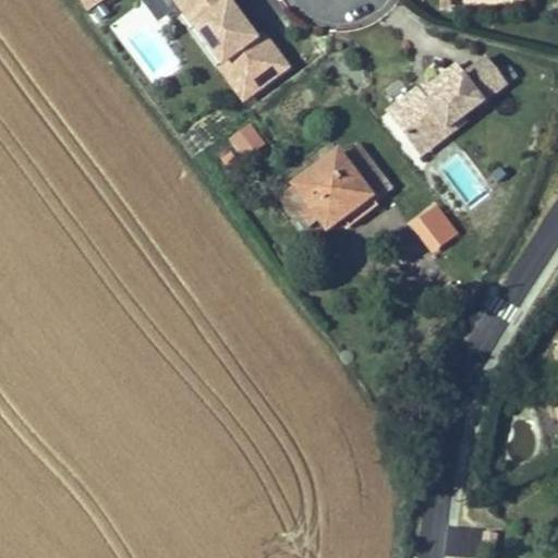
[(79,0),(91,12),(104,0),(79,0)]
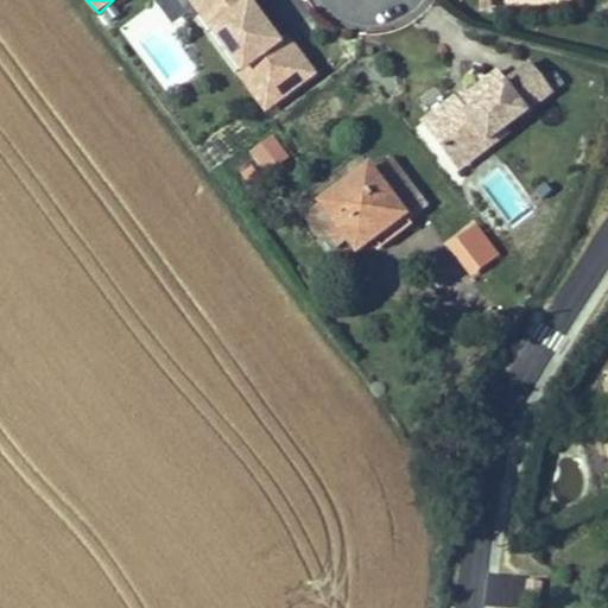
[(190,13),(179,0),(159,0),(157,2),(173,25),(190,13)]
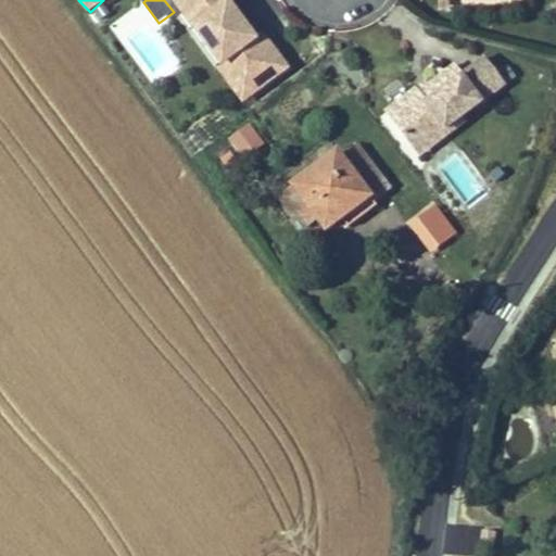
[(258,43),(229,3),(232,0),(164,0),(174,12),(177,9),(180,7),(212,48),(216,46),(239,77),(231,83),(243,100),(287,67),(264,38),(258,43)]
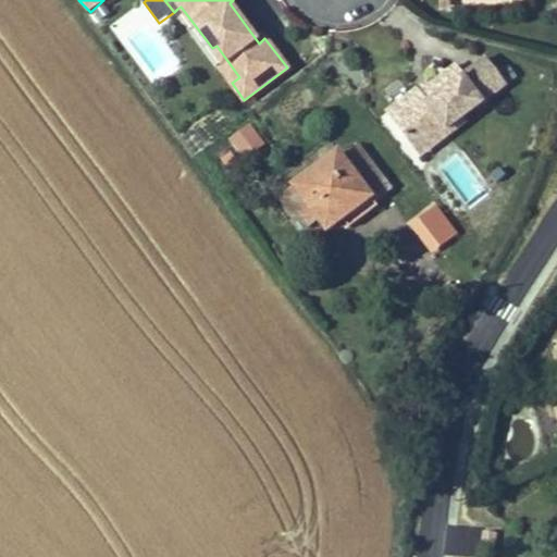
[(212,48),(181,7),(177,9),(232,83),(239,77),(217,46),(212,48)]
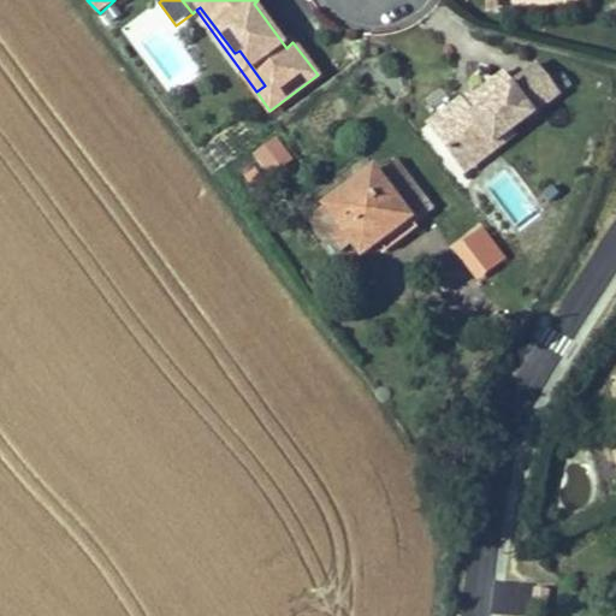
[(511,131),(558,95),(537,66),(511,84),(504,73),(475,95),(478,98),(467,106),(461,100),(428,124),(455,158),(486,134),(493,143),(511,131)]
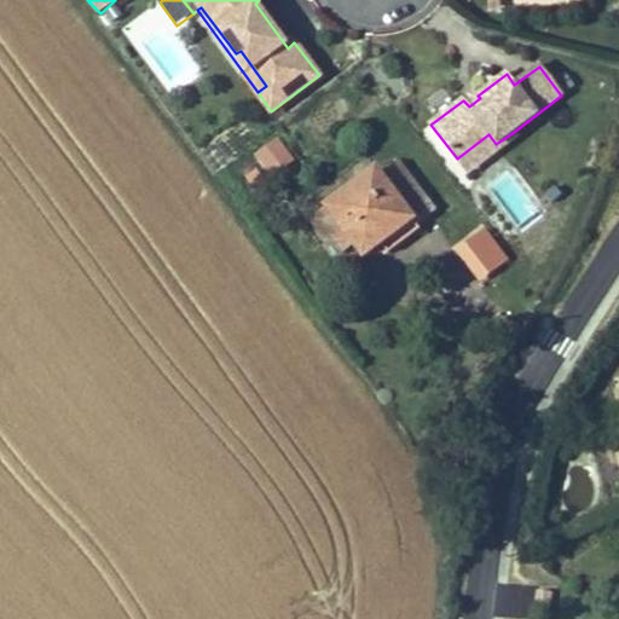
[(480,98),(478,96),(475,92),(463,100),(469,106),(480,98)]
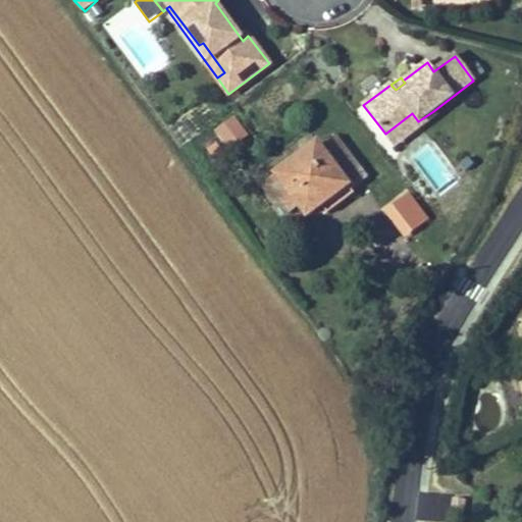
[(395,147),(436,115),(433,111),(418,121),(412,113),(385,134),(395,147)]
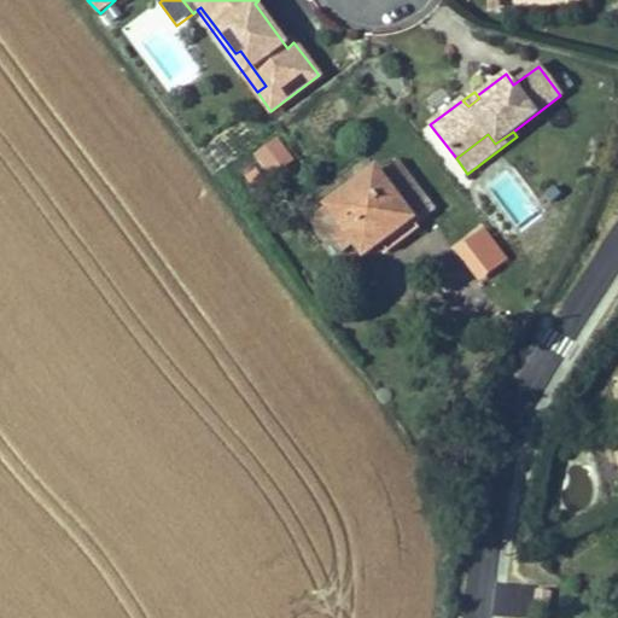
[(267,175),(295,161),(281,135),(254,150),(267,175)]
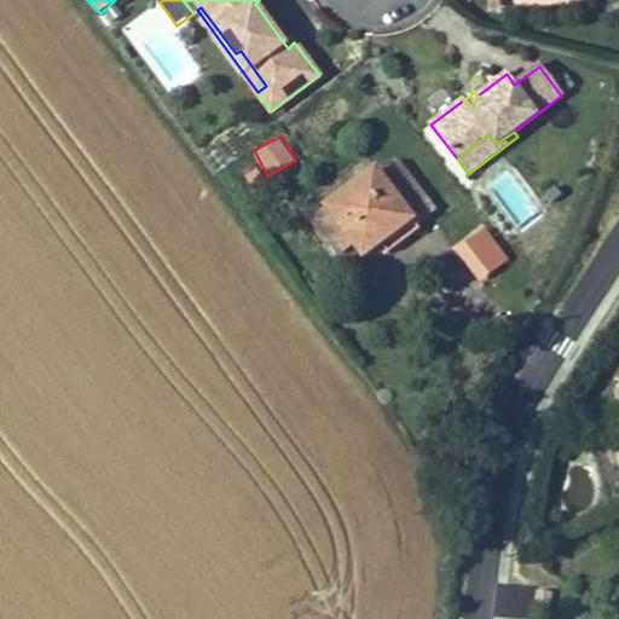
[(375,171),(317,214),(319,217),(317,219),(316,226),(322,235),(329,236),(333,233),(342,226),(356,244),(364,255),(381,242),(398,230),(406,241),(421,230),(417,225),(435,210),(399,162),(380,177),(375,171)]
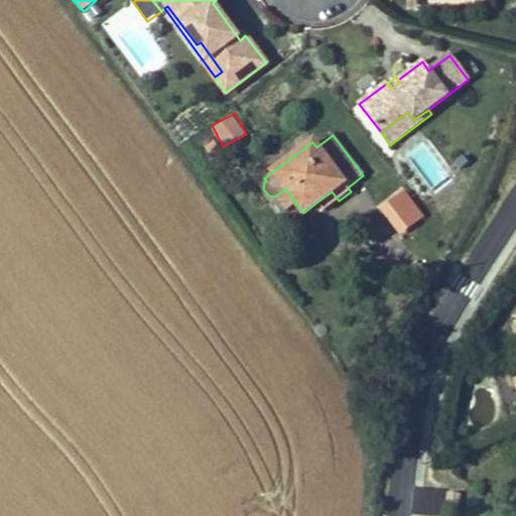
[(404,186),(378,206),(400,236),(426,217),(404,186)]
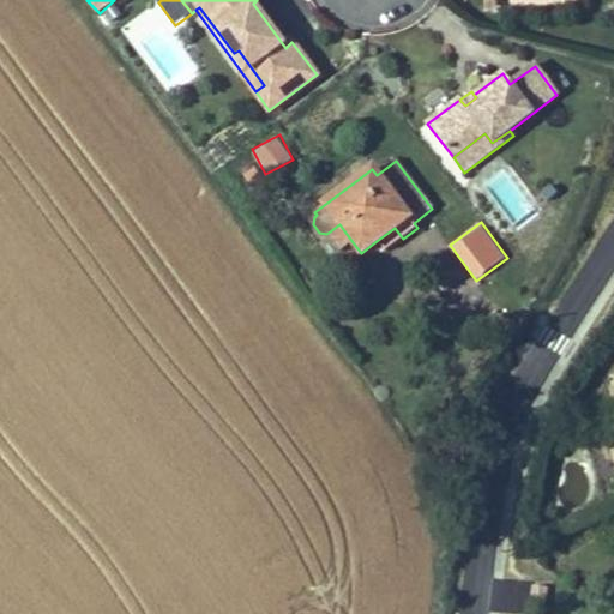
[(339,224),(330,232),(343,250),(353,242),(339,224)]
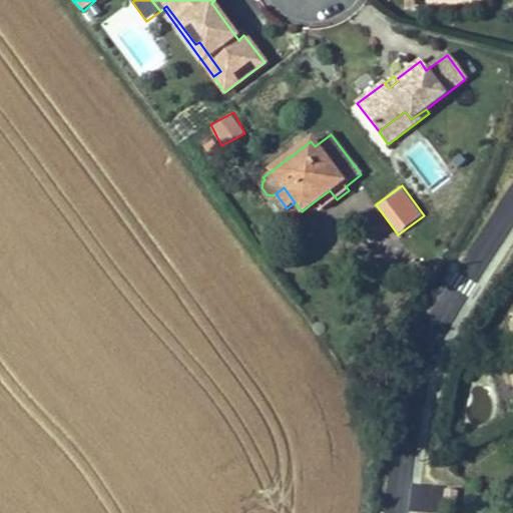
[(337,199),(330,190),(316,200),(323,210),(337,199)]
